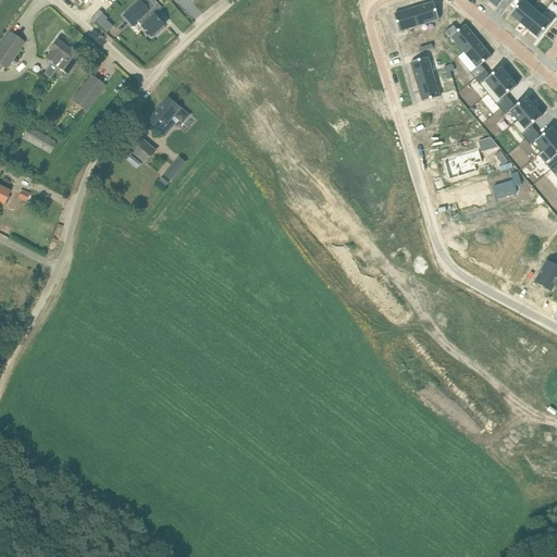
[(143,0),(126,15),(135,25),(138,22),(151,37),(152,36),(155,37),(159,33),(158,32),(164,25),(156,15),(155,15),(150,10),(158,4),(153,0),(143,0)]
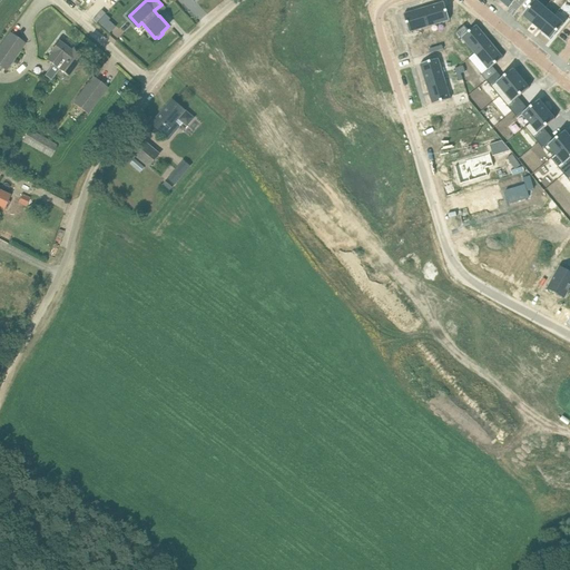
[(534,0),(522,16),(532,23),(544,8),(534,0)]
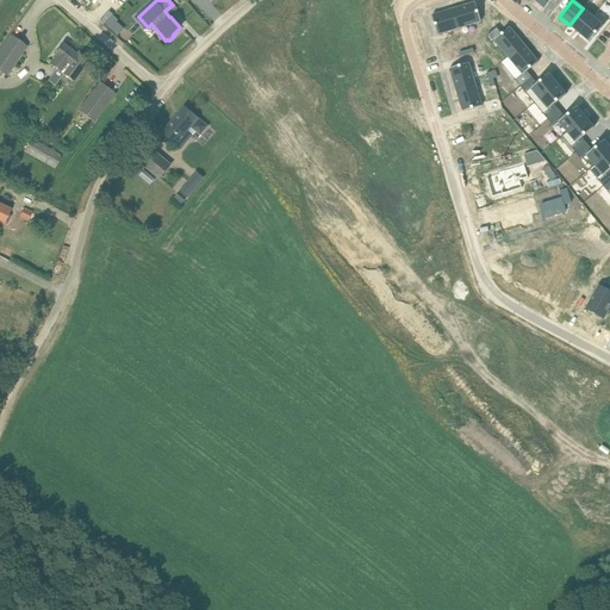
[(475,2),(454,8),(460,29),(481,22),(475,2)]
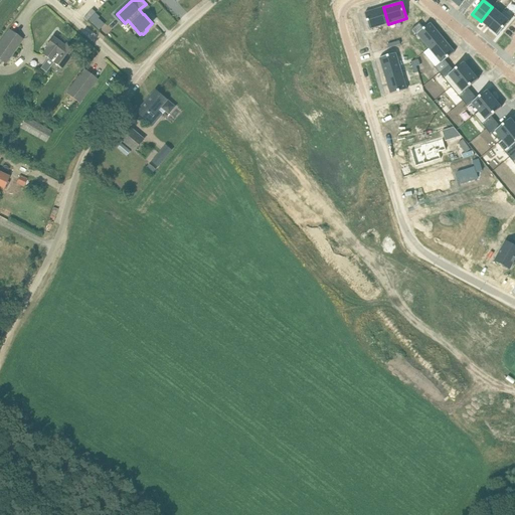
[(383,7),(364,13),(369,29),(388,24),(383,7)]
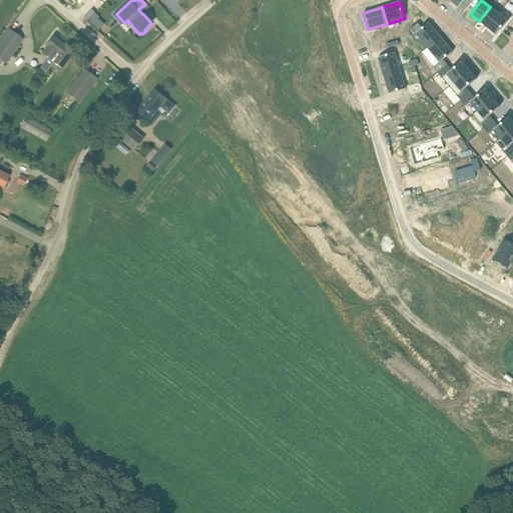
[(490,7),(479,21),(487,28),(499,14),(498,14),(490,7)]
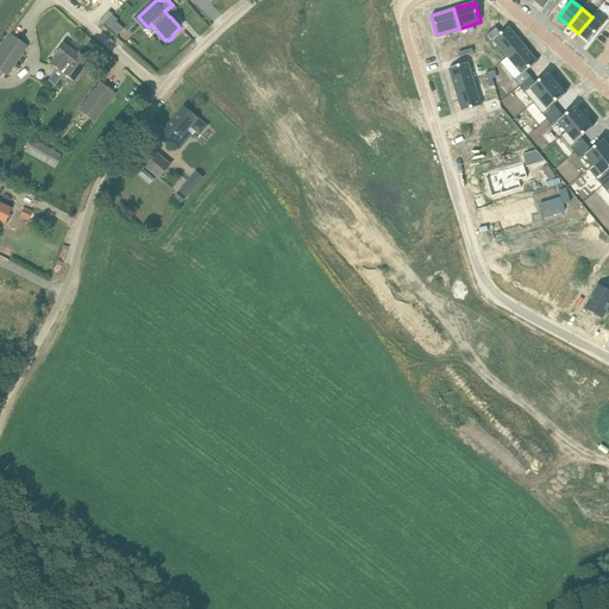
[(592,17),(578,33),(589,42),(607,22),(595,12),(591,17),(592,17)]
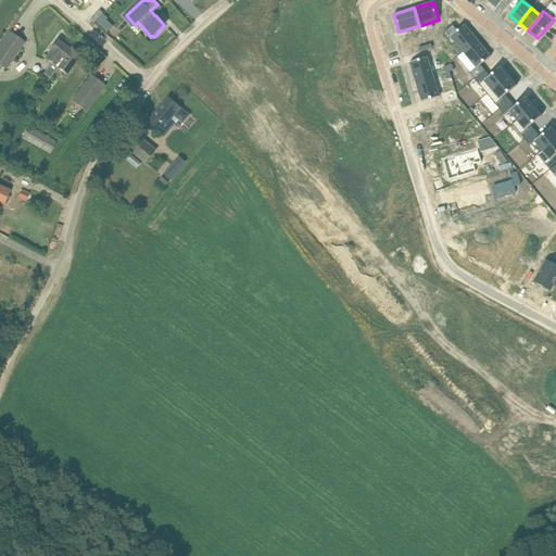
[(103,14),(96,22),(99,25),(106,17),(103,14)]
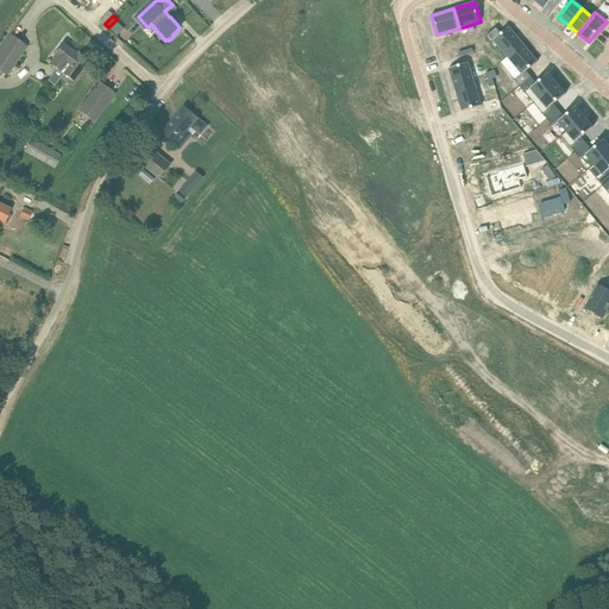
[(487,35),(485,38),(490,43),(493,42),(494,41),(508,57),(523,44),(509,27),(501,33),(496,26),(487,35)]
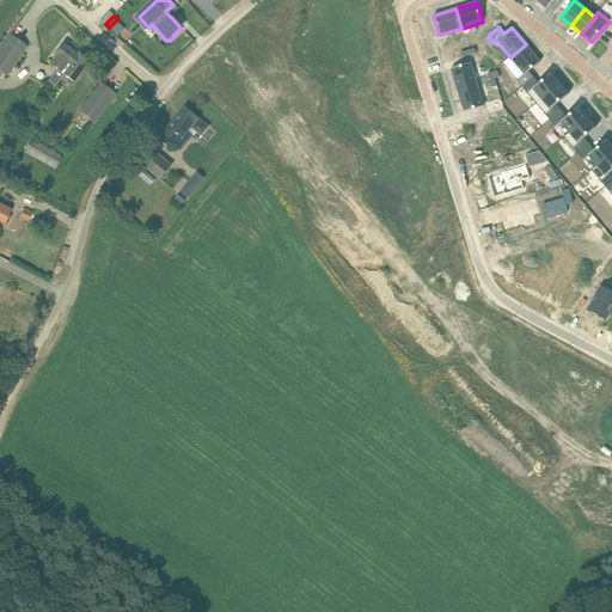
[(11,36),(0,50),(0,71),(1,72),(6,75),(26,47),(11,36)]
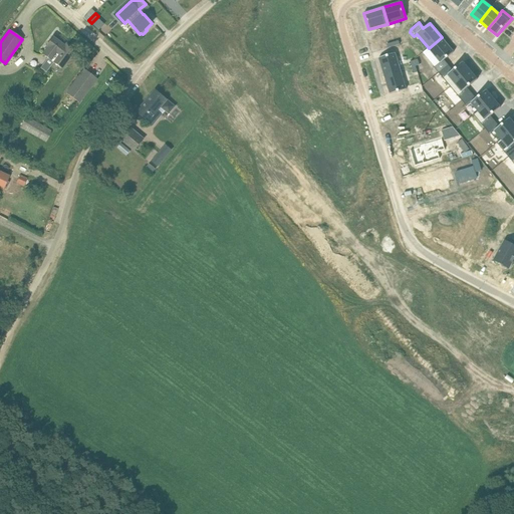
[(47,58),(40,68),(46,72),(53,62),(51,61),(65,43),(54,35),(46,47),(47,47),(42,54),(47,58)]
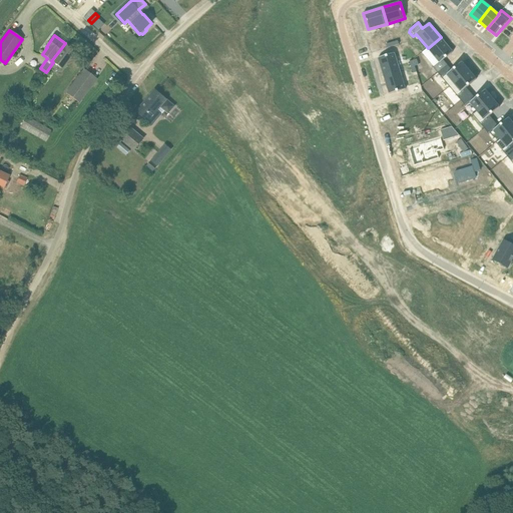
[(441,37),(428,48),(440,63),(433,68),(438,73),(448,65),(443,60),(453,52),(441,37)]
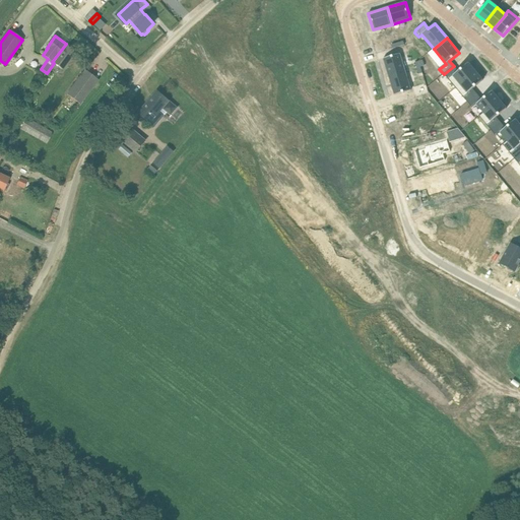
[(66,44),(52,62),(54,63),(62,69),(76,51),(66,44)]
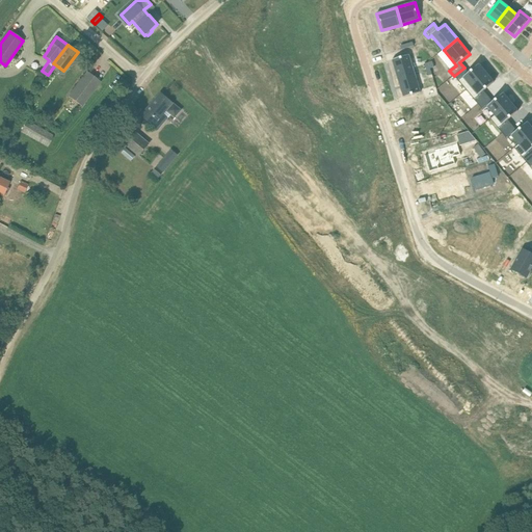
[(408,55),(392,60),(398,79),(415,74),(408,55)]
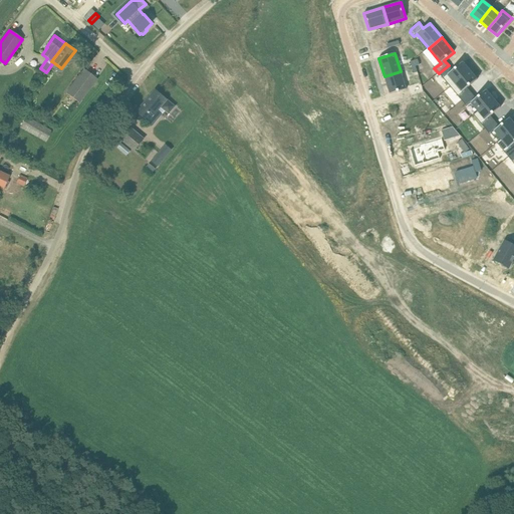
[(449,65),(439,73),(450,87),(470,70),(463,62),(463,61),(453,70),(449,65)]
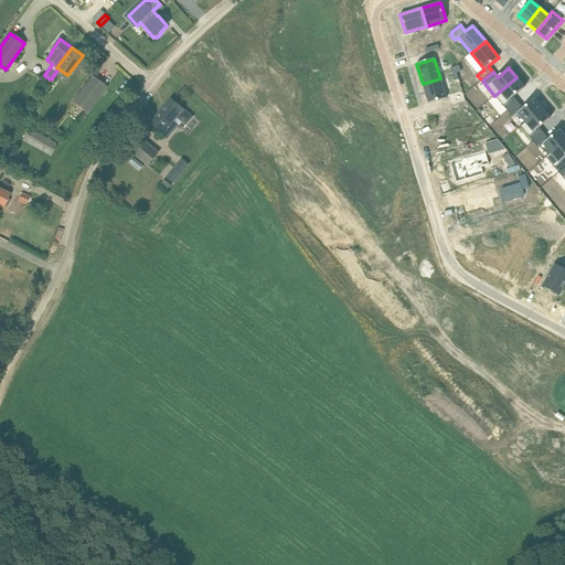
[(87,113),(107,86),(93,76),(73,103),(87,113)]
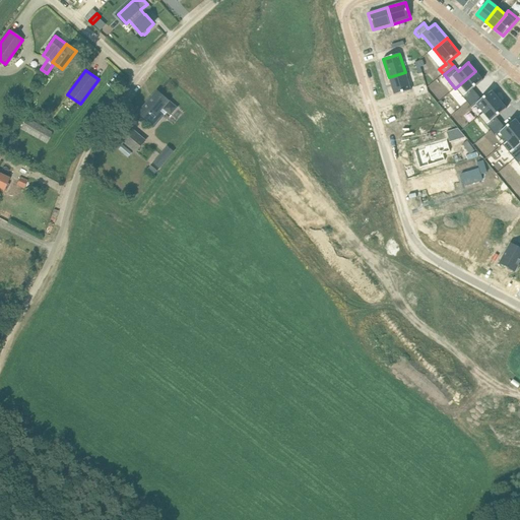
[(475,71),(455,88),(467,103),(471,99),(477,94),(472,88),(482,80),(475,72),(475,71)]
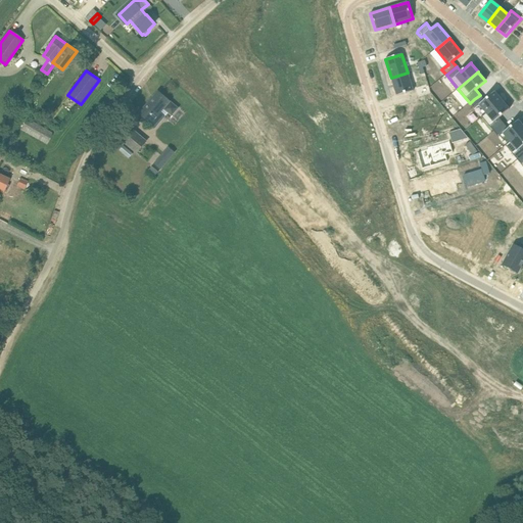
[(408,73),(391,78),(396,96),(414,91),(408,73)]
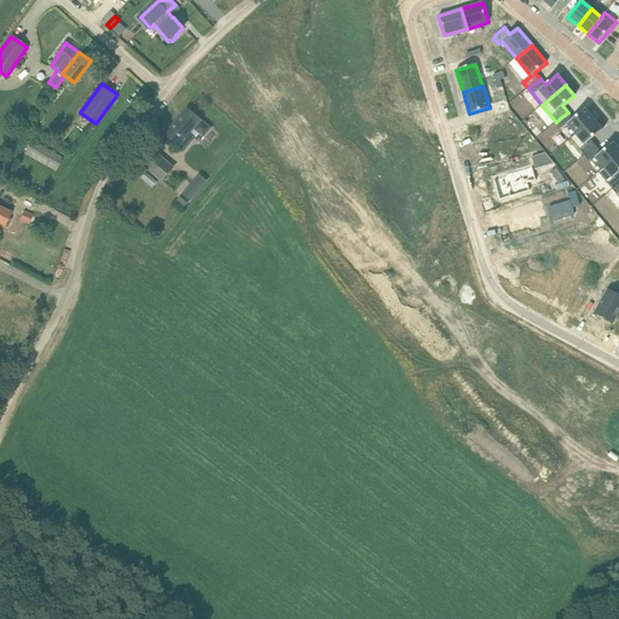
[(507,102),(492,106),(495,115),(509,110),(507,102)]
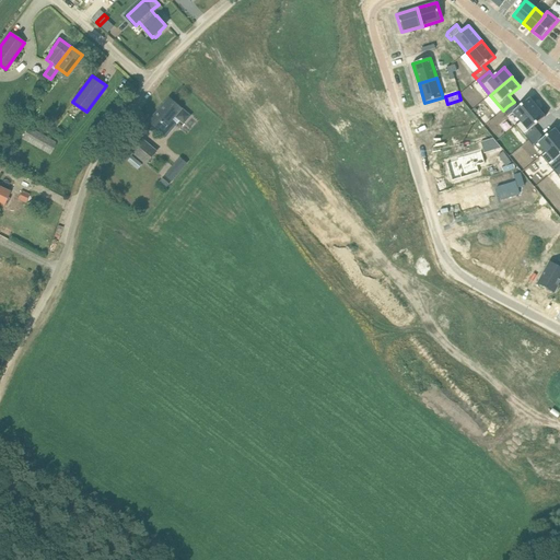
[(508,106),(503,111),(508,116),(513,112),(521,120),(521,121),(537,107),(531,98),(529,97),(518,107),(514,102),(508,106)]
